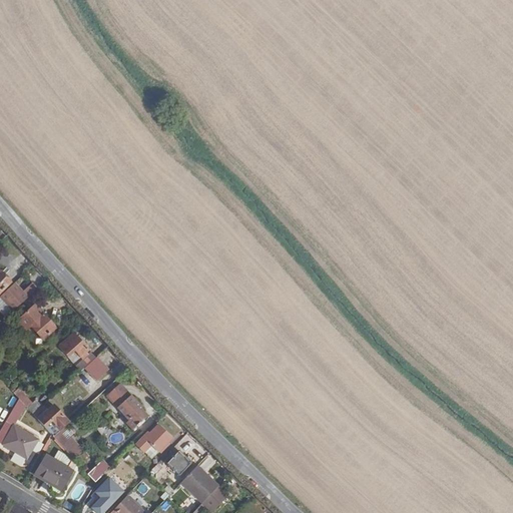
[(0,292),(11,282),(0,270),(0,292)]
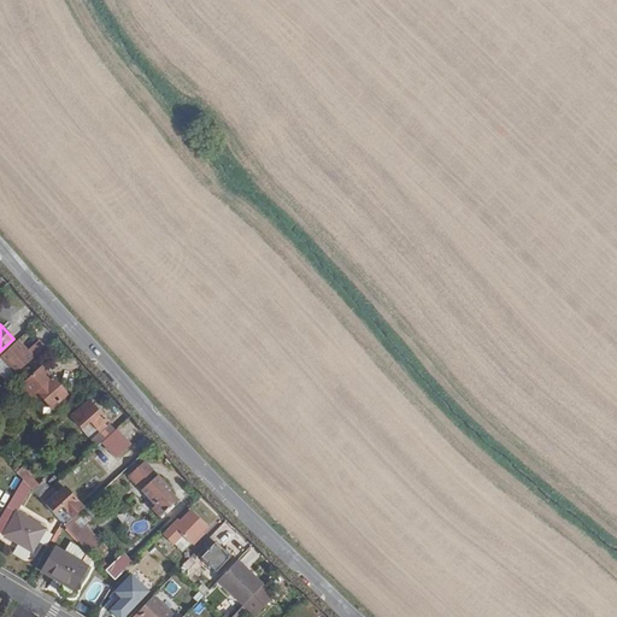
[(0,356),(16,374),(34,358),(29,351),(18,339),(0,356)]
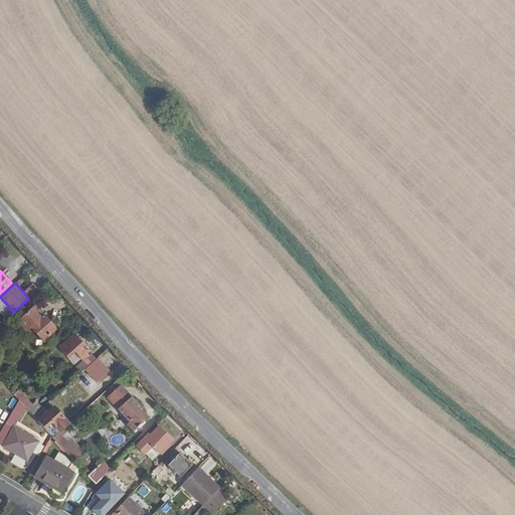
[(28,299),(37,291),(32,285),(24,293),(28,299)]
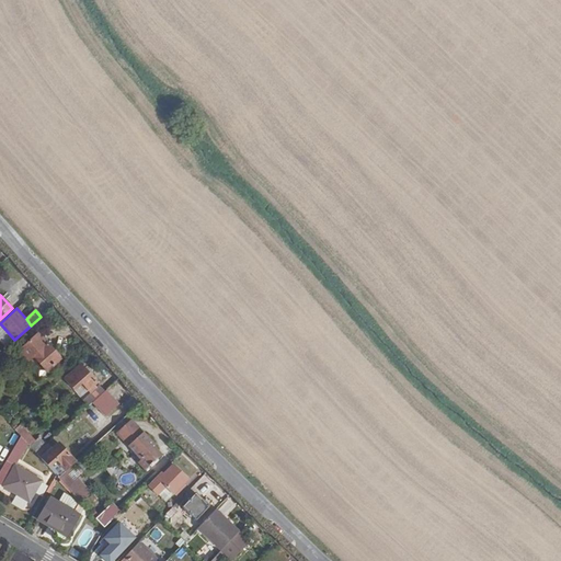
[(55,351),(38,332),(25,344),(47,369),(60,357),(59,355),(60,354),(56,350),(55,351)]
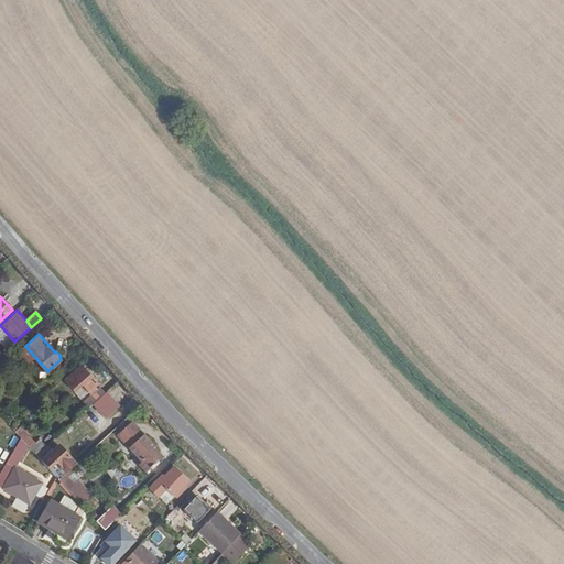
[(82,382),(91,394),(97,389),(95,387),(98,384),(82,367),(69,377),(76,386),(82,382)]
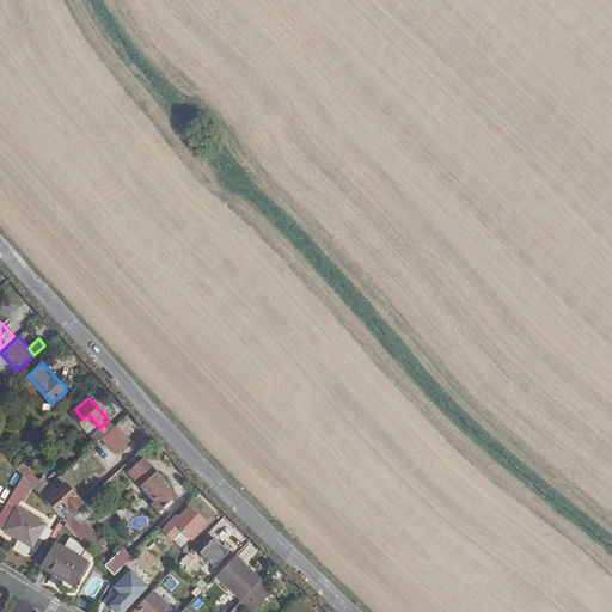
[(115,427),(109,420),(105,422),(99,428),(90,436),(97,444),(102,439),(115,427)]
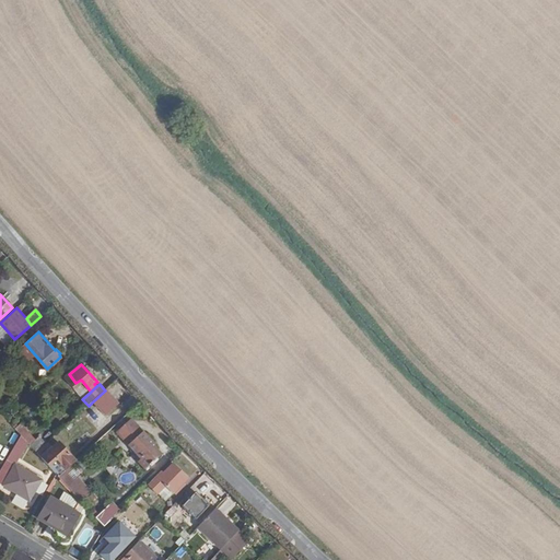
[(119,401),(108,388),(105,391),(93,401),(105,415),(119,401)]
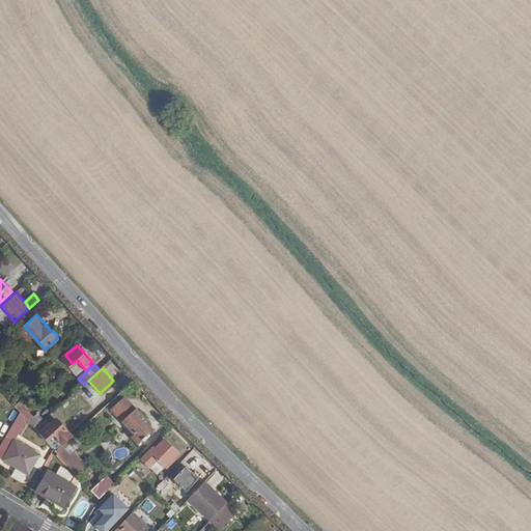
[(28,421),(35,428),(43,421),(39,417),(36,420),(23,404),(26,402),(24,399),(19,404),(17,401),(14,404),(21,413),(28,421)]
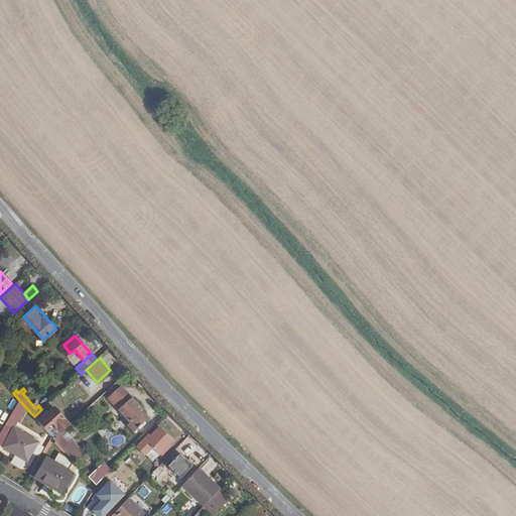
[(109,400),(118,409),(127,401),(128,402),(132,399),(122,388),(109,400)]
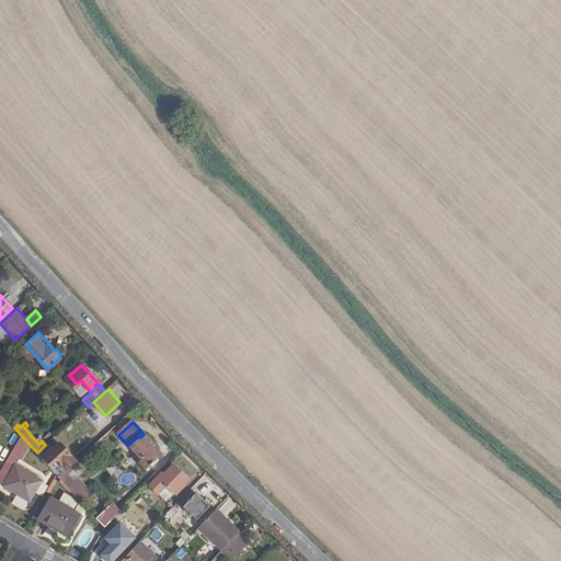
[(138,436),(128,445),(148,467),(161,455),(155,449),(157,447),(144,434),(139,437),(138,436)]
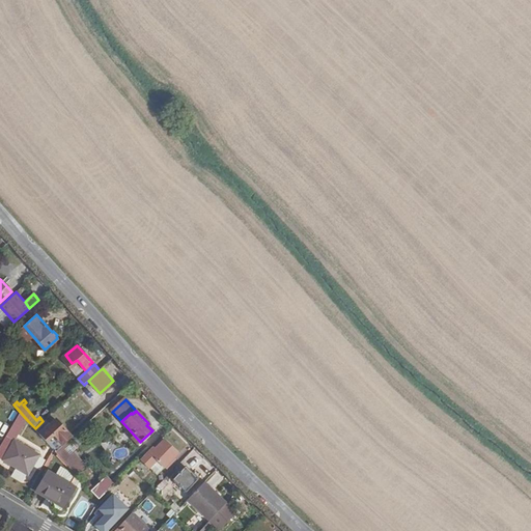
[(15,441),(28,421),(21,413),(0,447),(0,456),(29,475),(39,455),(15,441)]
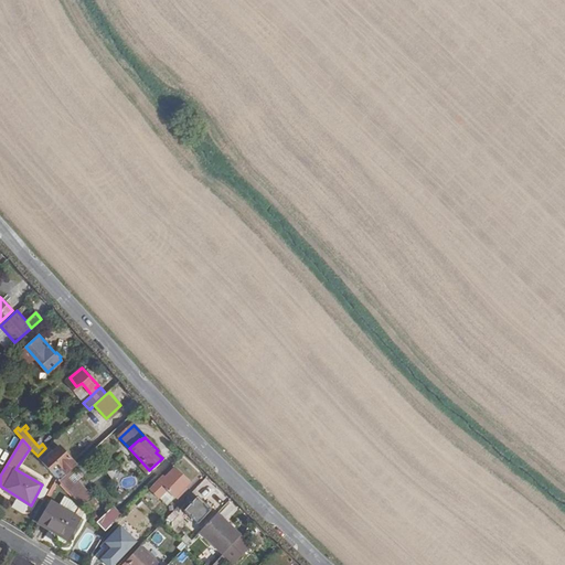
[(71,471),(77,466),(61,447),(43,462),(59,480),(60,481),(71,471)]
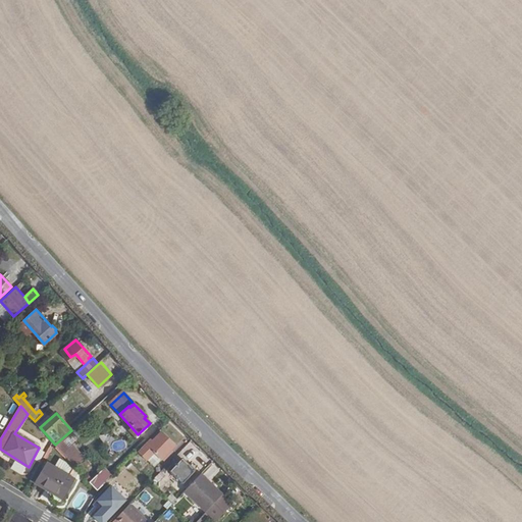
[(153,440),(151,438),(137,453),(145,461),(154,453),(161,460),(175,446),(162,432),(153,440)]
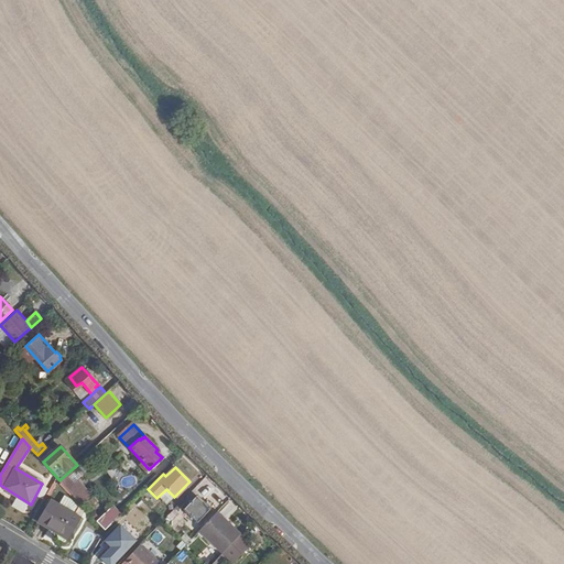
[(60,480),(84,506),(94,497),(71,470),(60,480)]
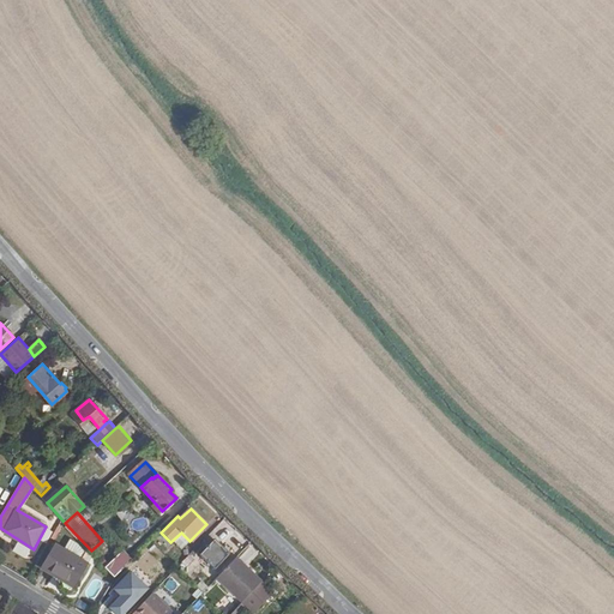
[(229,553),(215,539),(199,554),(215,567),(229,553)]
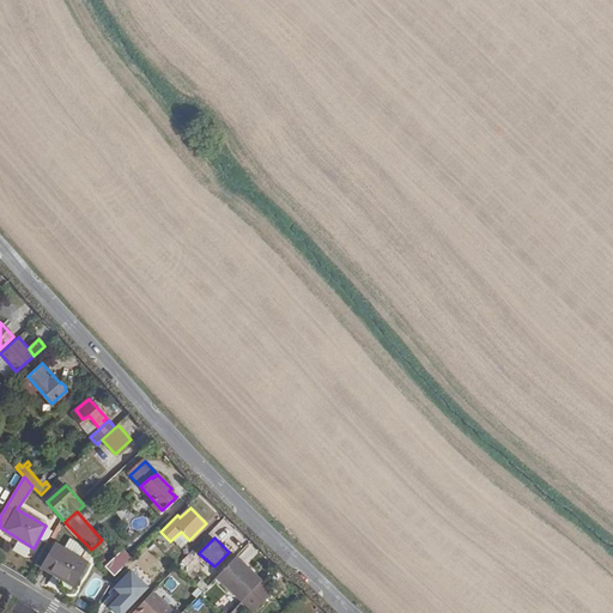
[(64,552),(56,547),(43,569),(53,574),(55,572),(74,584),(85,565),(79,562),(85,551),(79,544),(71,539),(64,552)]
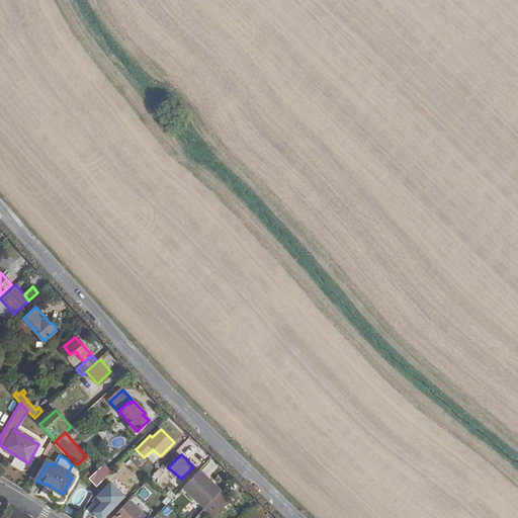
[(97,487),(111,472),(103,464),(89,479),(97,487)]
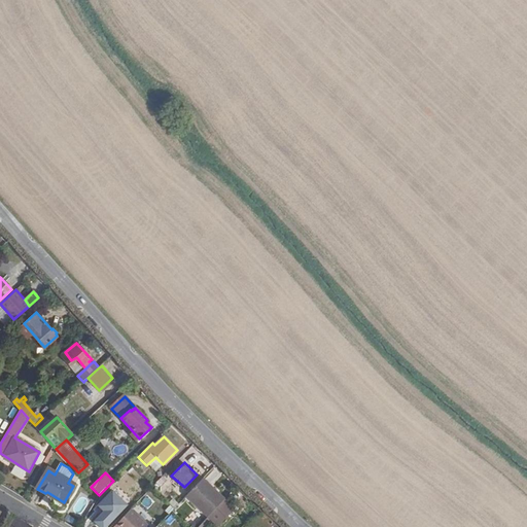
[(225,499),(226,497),(205,477),(189,493),(211,515),(225,499)]
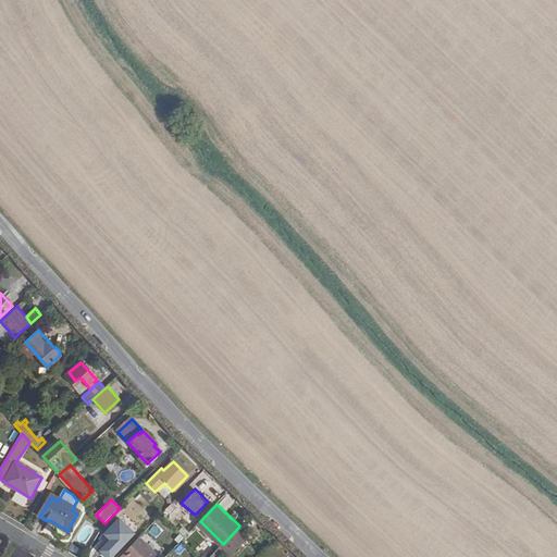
[(247,537),(238,528),(223,544),(232,553),(247,537)]
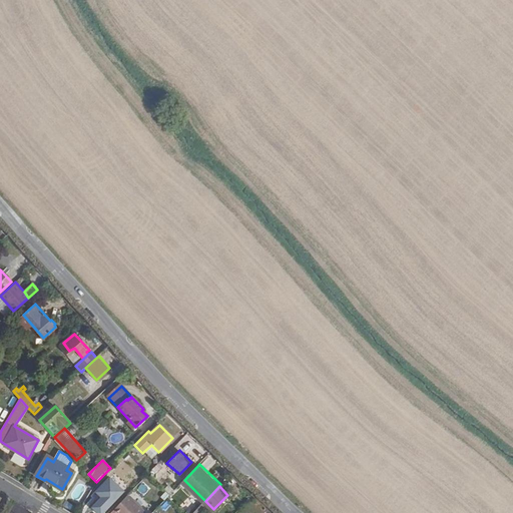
[(102,494),(92,488),(84,501),(94,507),(102,494)]
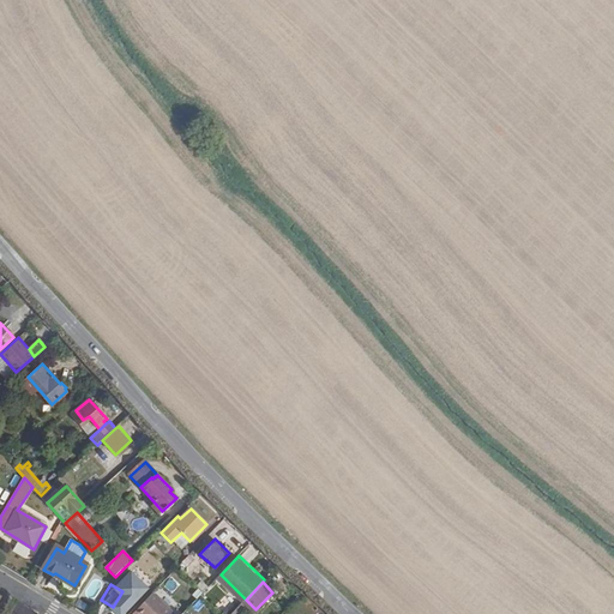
[(172,613),(174,613),(154,594),(136,613),(137,613),(172,613)]
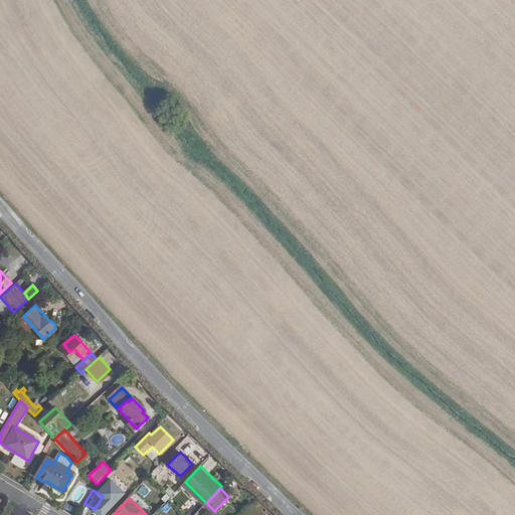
[(204,506),(190,514),(205,514),(208,513),(204,506)]
